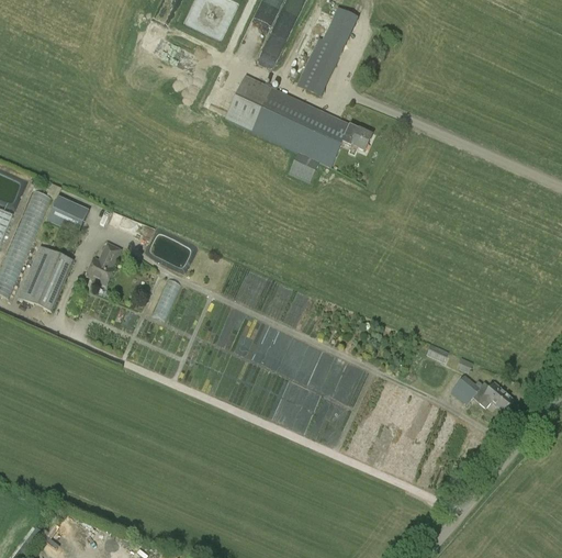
[(287,0),(267,45),(280,52),(303,0),(287,0)]
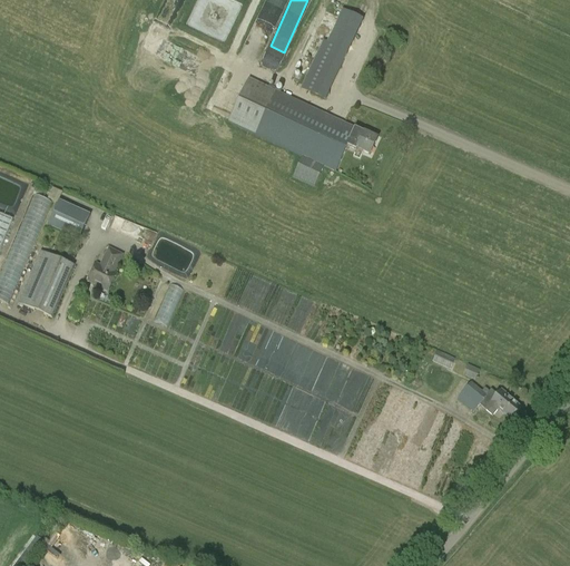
[(327,38),(324,37),(301,86),(325,97),(364,16),(342,6),(327,38)]
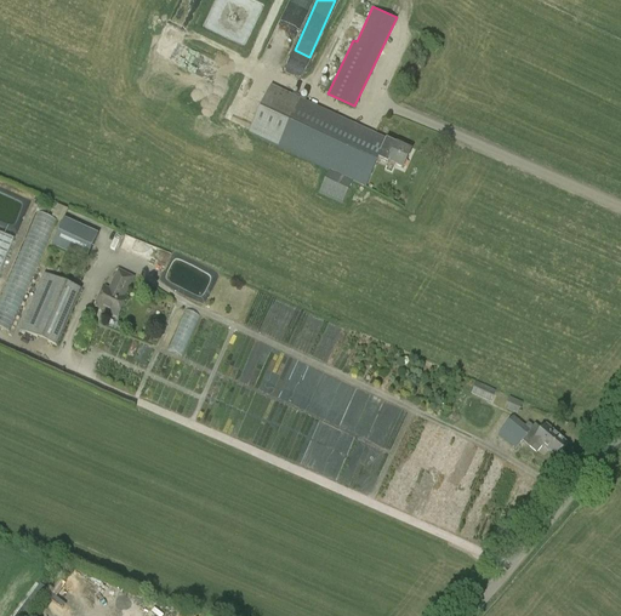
[(280,64),(298,24),(281,17),(263,56),(280,64)]
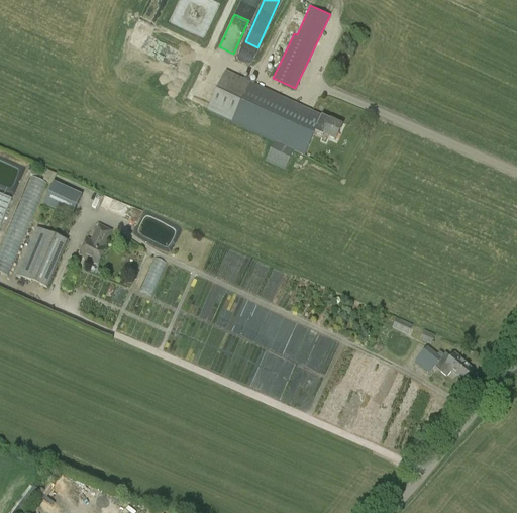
[(227,68),(208,108),(276,139),(267,158),(286,167),(295,148),(305,154),(316,129),(323,132),(323,131),(335,137),(342,122),(330,116),(330,117),(322,114),(323,113),(227,68)]
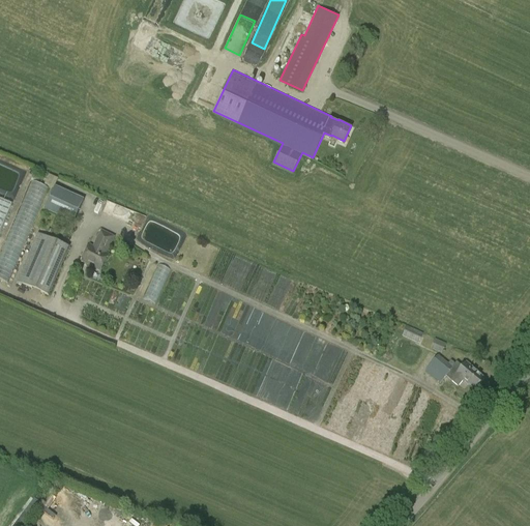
[(29,175),(0,249),(0,275),(8,280),(47,182),(29,175)]
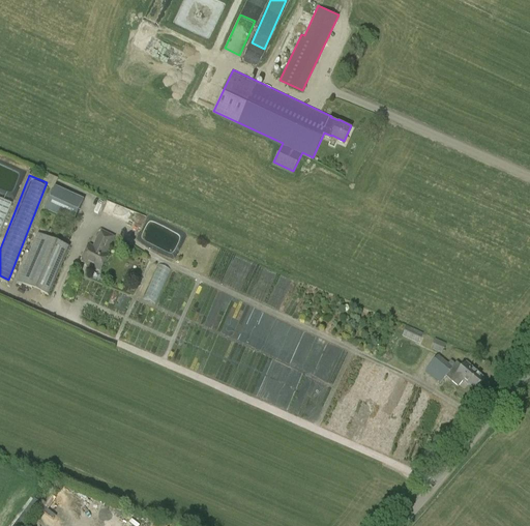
[(58,184),(47,208),(77,222),(87,198),(58,184)]
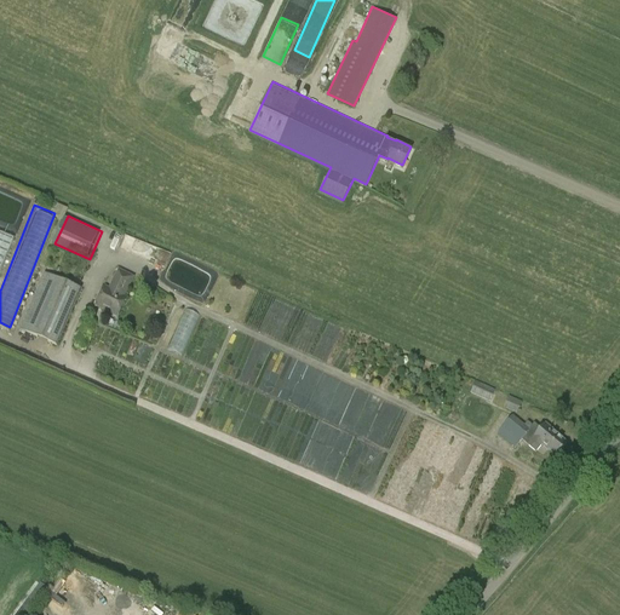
[(0,266),(13,235),(0,228),(0,266)]
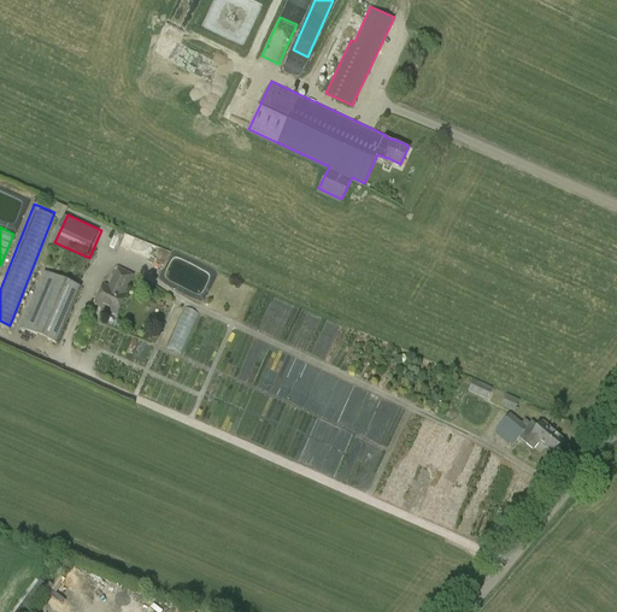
[(105,282),(95,300),(117,311),(127,293),(123,292),(133,272),(118,265),(109,284),(105,282)]
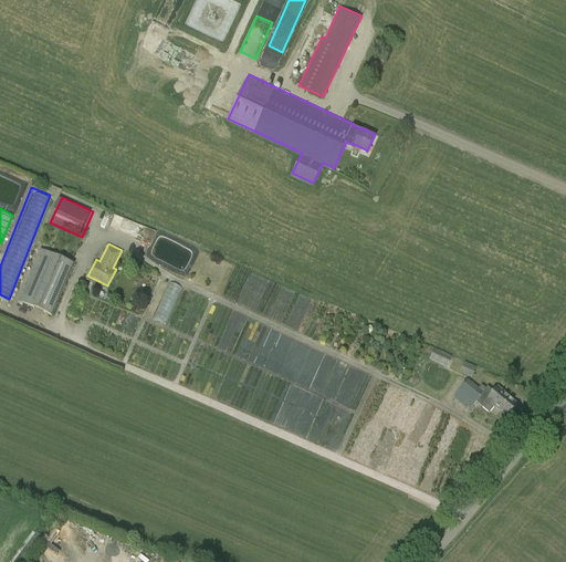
[(42,246),(18,299),(51,313),(74,260),(42,246)]
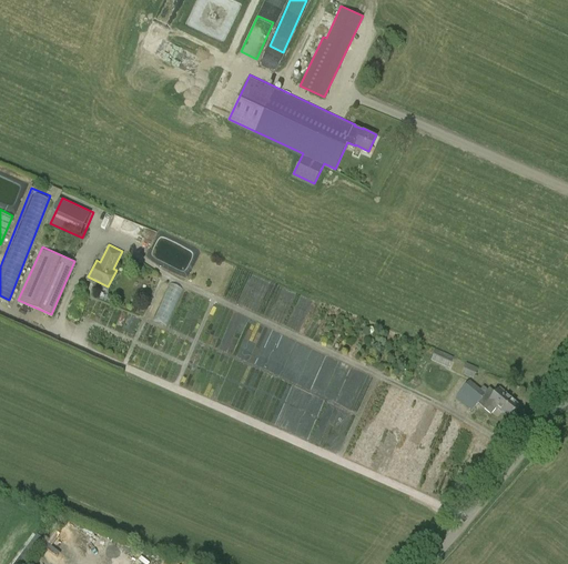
[(169,279),(153,315),(166,321),(182,284),(169,279)]
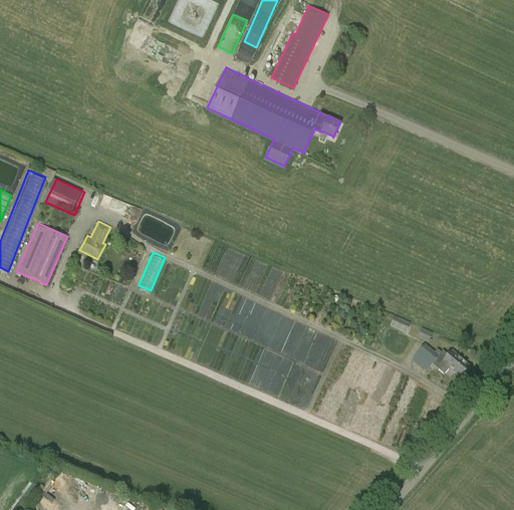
[(70,260),(63,282),(71,285),(79,263),(70,260)]
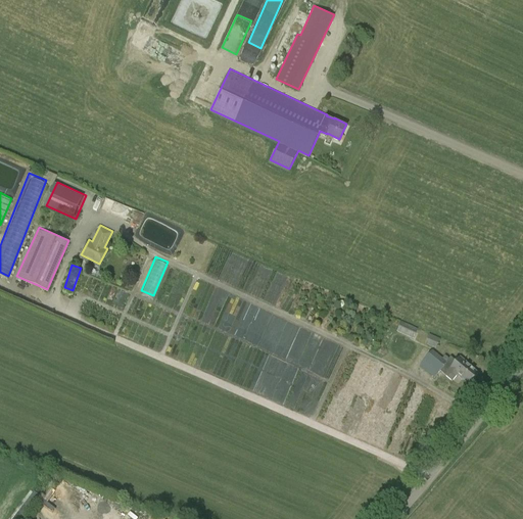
[(397,329),(413,336),(417,327),(401,320),(397,329)]
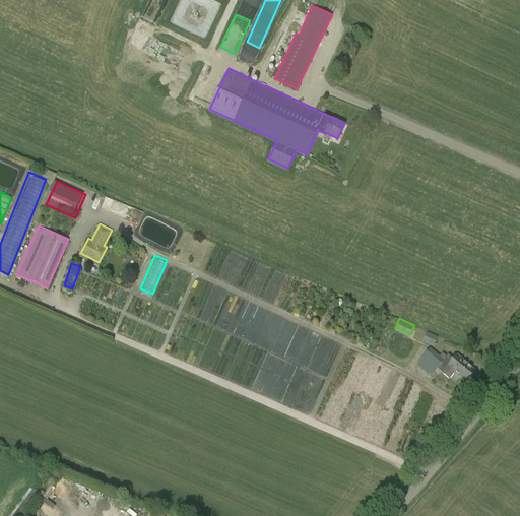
[(424,339),(434,343),(437,335),(427,330),(424,339)]
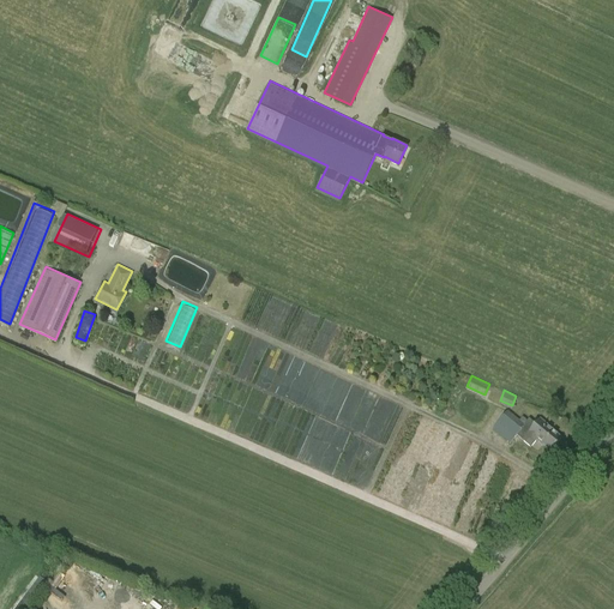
[(555,428),(540,416),(535,421),(529,415),(528,417),(523,414),(519,417),(509,409),(493,427),(510,440),(517,433),(530,445),(537,436),(552,447),(561,435),(554,429),(555,428)]
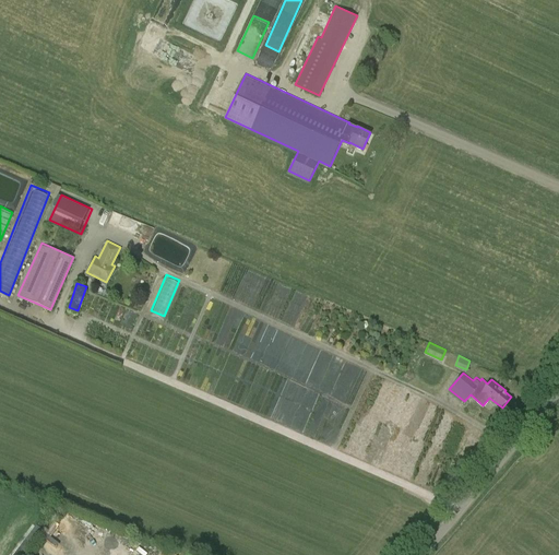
[(32,527),(21,542),(27,546),(38,532),(32,527)]
